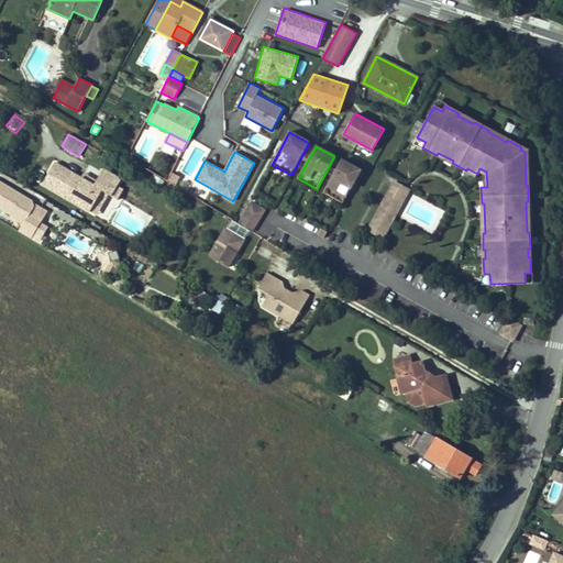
[(341,159),(323,192),(343,203),(355,181),(339,174),(345,162),(341,159)]
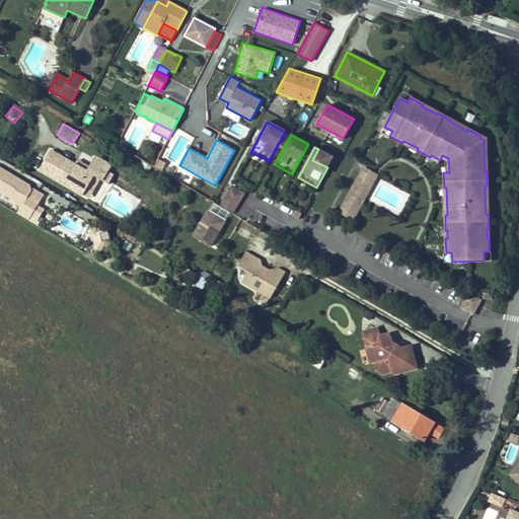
[(312,160),(327,167),(332,157),(318,149),(312,160)]
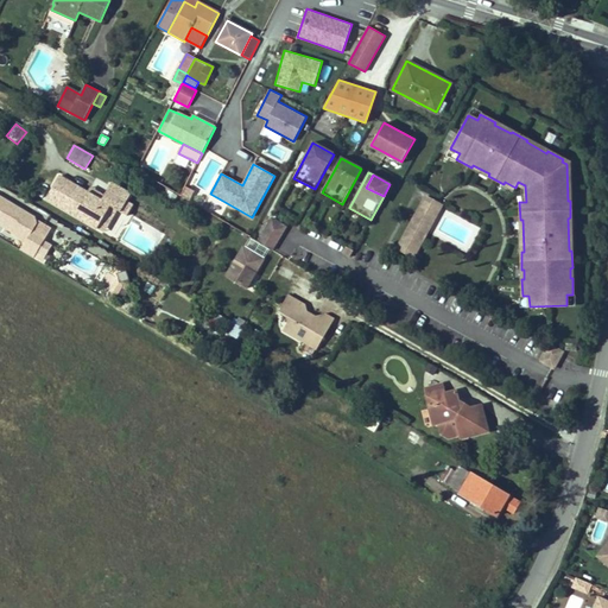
[(101,200),(88,191),(87,192),(59,176),(46,198),(97,229),(111,207),(116,210),(120,213),(126,202),(131,195),(112,183),(103,196),(101,200)]
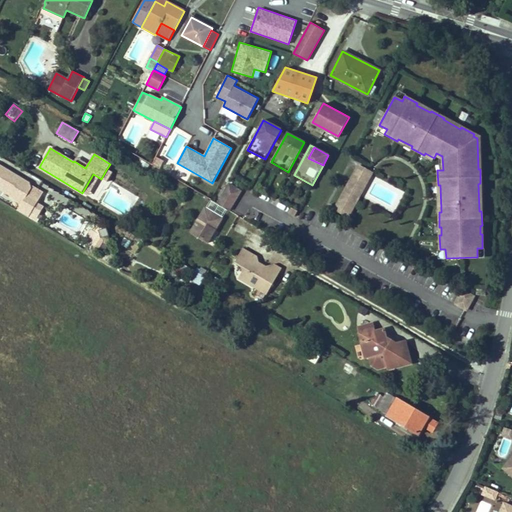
[(442,156),(436,153),(434,158),(437,160),(437,170),(443,170),(442,156)]
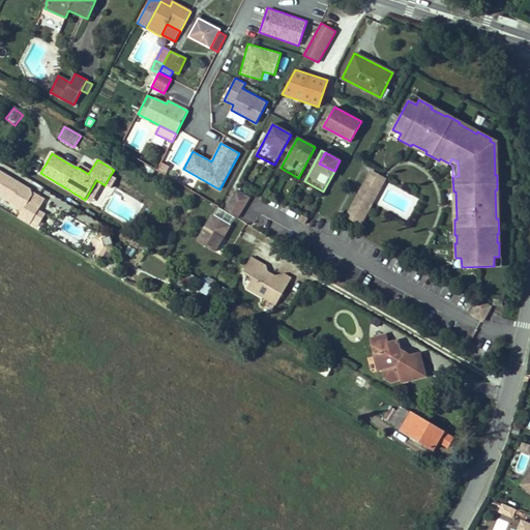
[(158,171),(166,175),(170,167),(162,163),(158,171)]
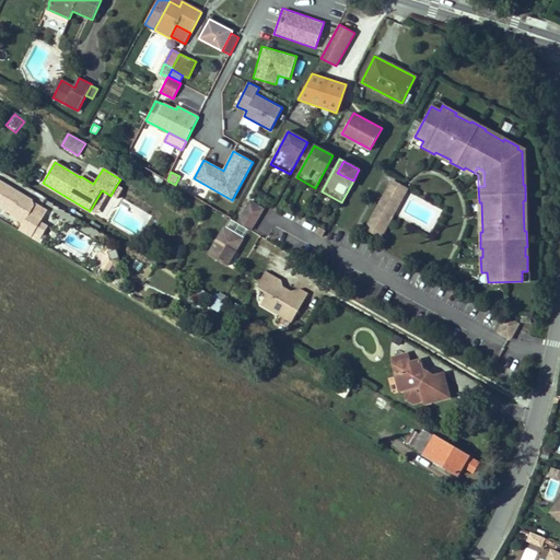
[(95,181),(83,173),(81,176),(93,184),(95,181)]
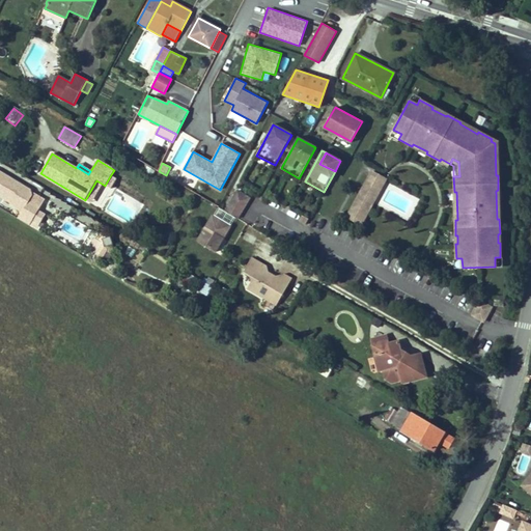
[(386,178),(371,170),(369,174),(385,182),(386,178)]
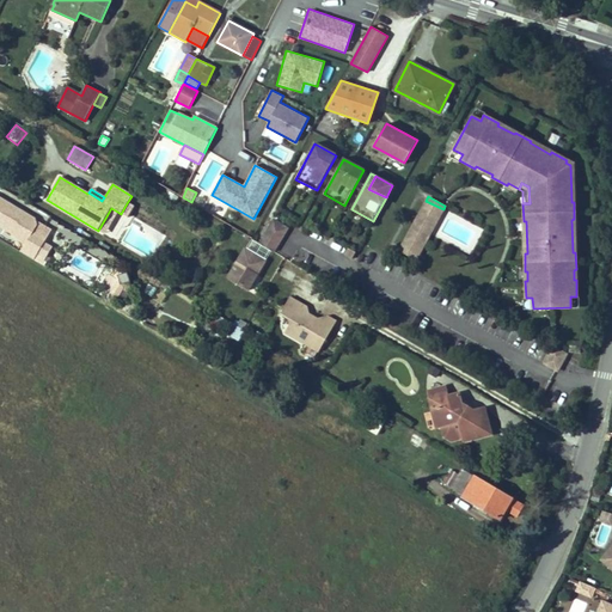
[(36,220),(0,200),(0,225),(12,232),(11,234),(26,243),(20,252),(34,259),(38,252),(46,256),(51,246),(43,243),(46,238),(30,230),(36,220)]
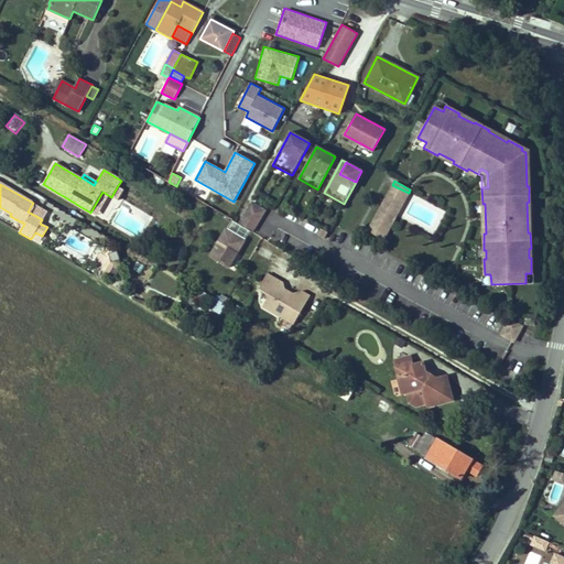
[(409,193),(392,185),(369,228),(386,236),(397,214),(409,193)]
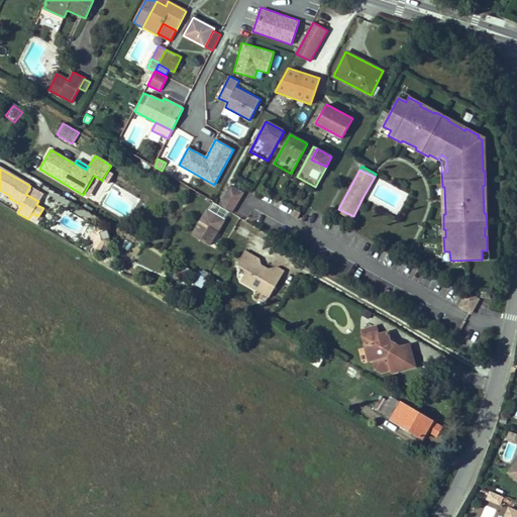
[(102,181),(108,184),(113,175),(107,172),(102,181)]
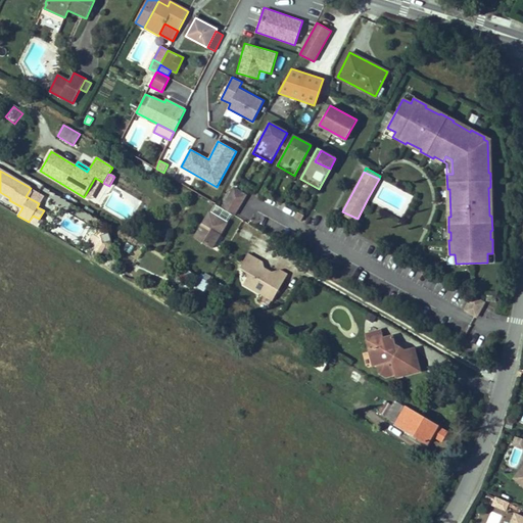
[(89,199),(100,181),(95,178),(84,197),(89,199)]
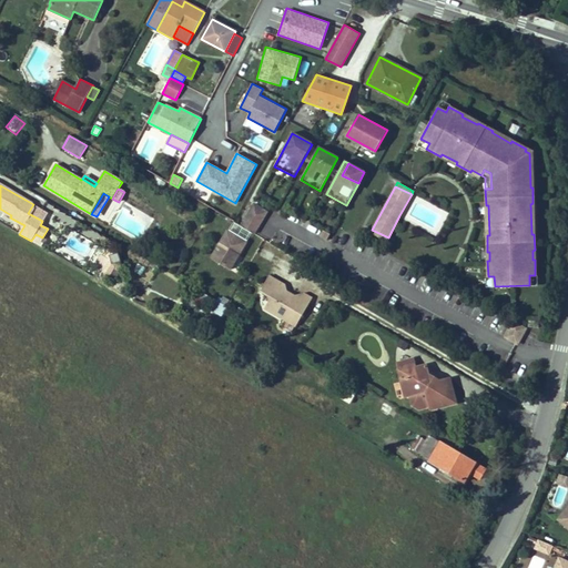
[(266,213),(254,205),(241,226),(254,234),(266,213)]
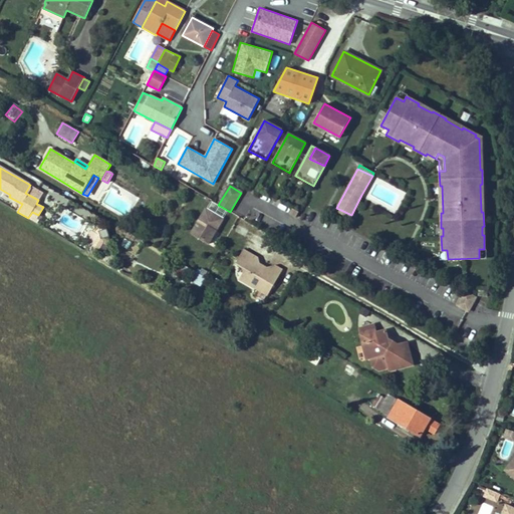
[(351,215),(336,208),(335,211),(349,219),(351,215)]
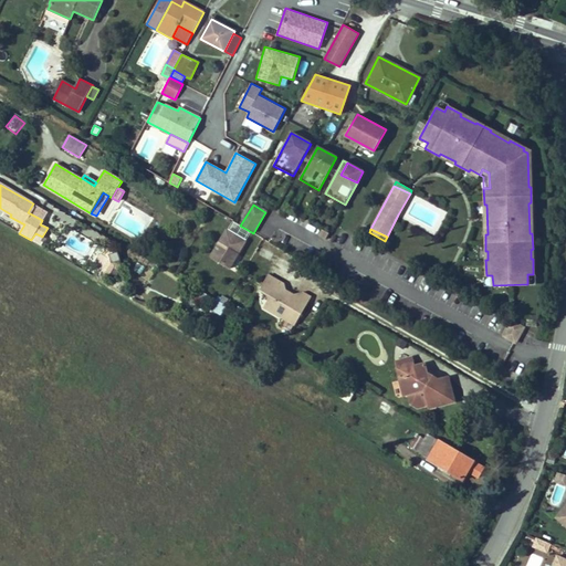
[(230,269),(245,241),(227,230),(210,258),(230,269)]
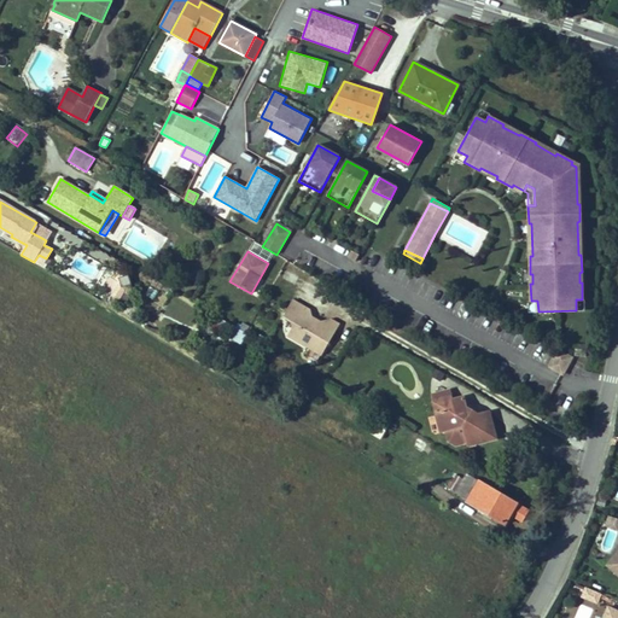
[(360,255),(353,251),(349,257),(356,261),(360,255)]
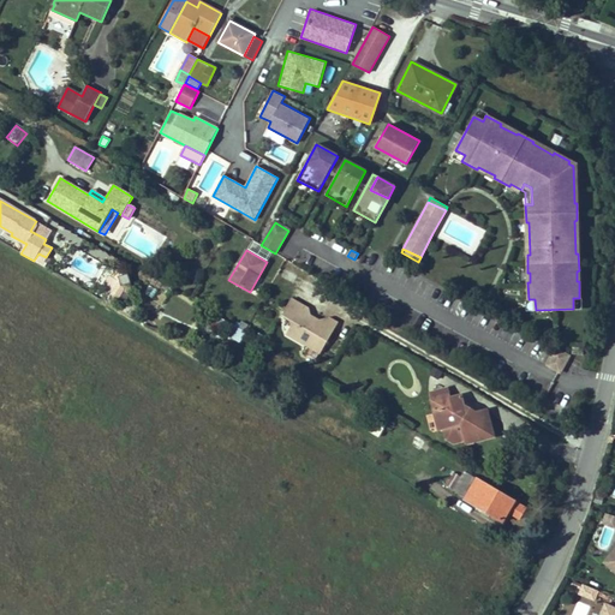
[(286,269),(281,276),(290,281),(294,274),(286,269)]
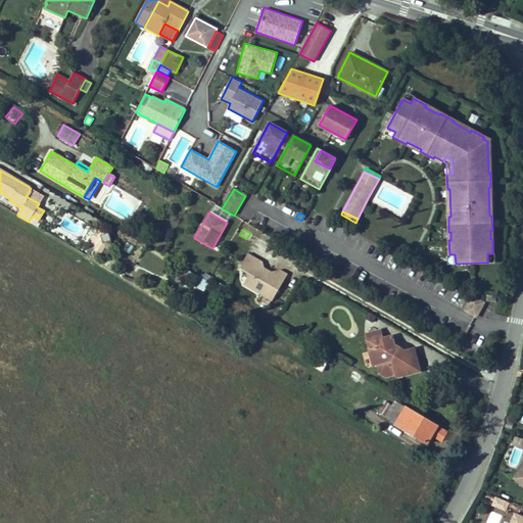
[(108,233),(100,236),(102,239),(92,235),(87,243),(96,248),(94,250),(101,254),(105,248),(106,249),(110,243),(107,242),(111,241),(108,233)]
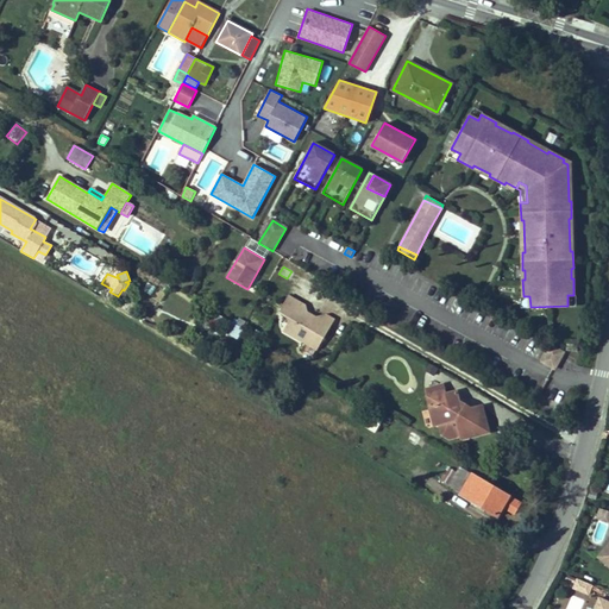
[(289,296),(280,313),(287,318),(289,324),(284,332),(316,351),(331,326),(316,318),(307,313),(306,306),(289,296)]
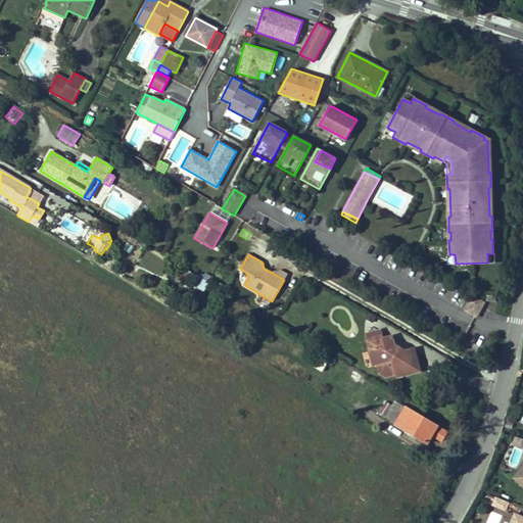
[(272,273),(278,271),(263,263),(264,269),(272,273)]
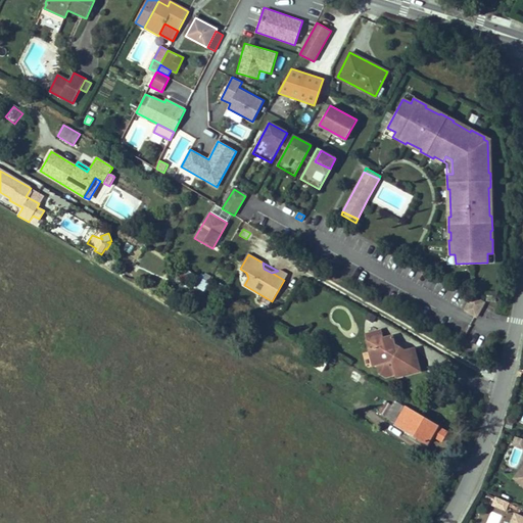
[(278,271),(272,273),(284,280),(287,275),(280,271),(278,271)]
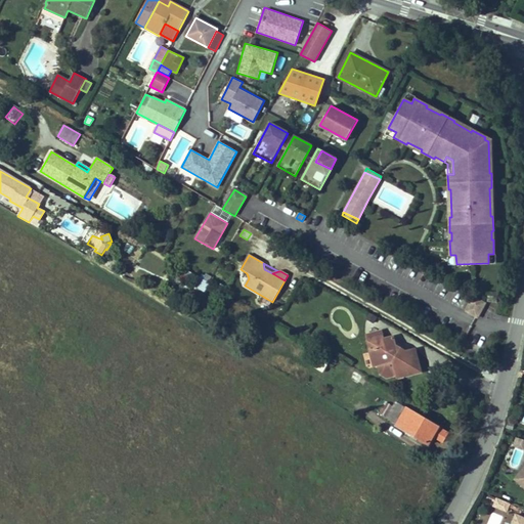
[(200,277),(194,287),(205,293),(210,284),(200,277)]
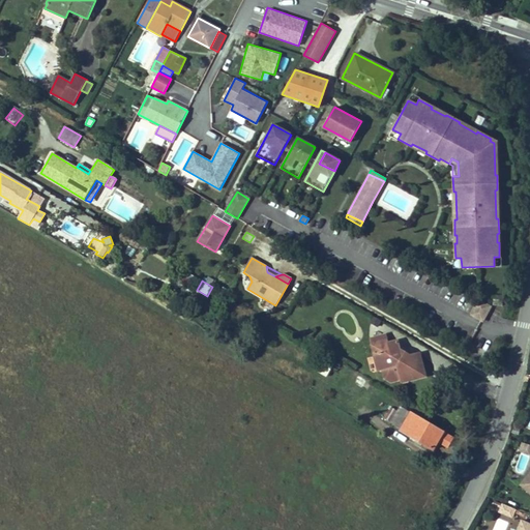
[(492,306),(479,300),(471,315),(483,322),(492,306)]
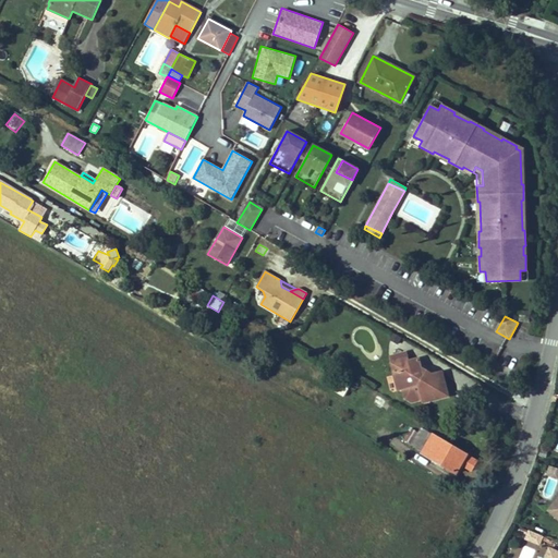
[(405,351),(390,355),(391,362),(390,363),(398,391),(402,390),(404,399),(411,403),(422,401),(423,403),(448,397),(441,372),(432,375),(421,368),(419,358),(408,360),(405,351)]
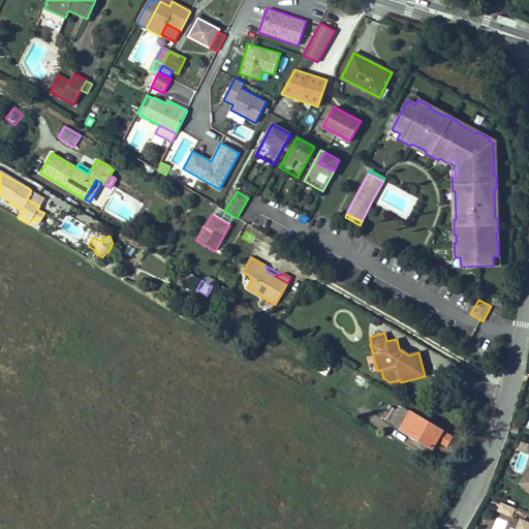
[(358,375),(353,383),(362,387),(366,379),(358,375)]
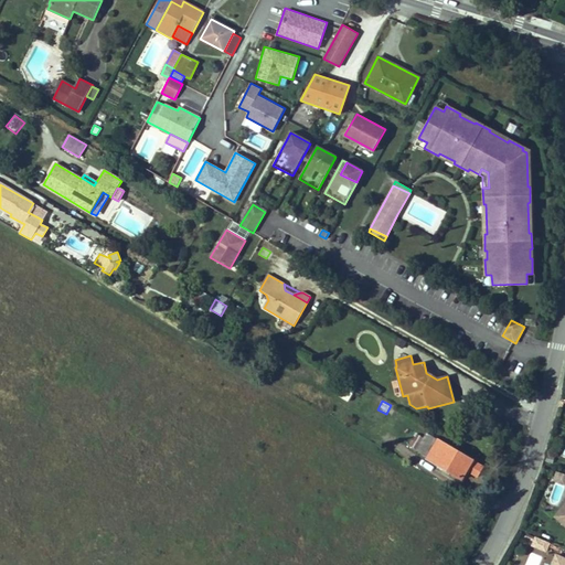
[(411,447),(427,457),(426,459),(461,481),(467,471),(476,477),(482,465),(427,433),(424,438),(417,435),(411,447)]
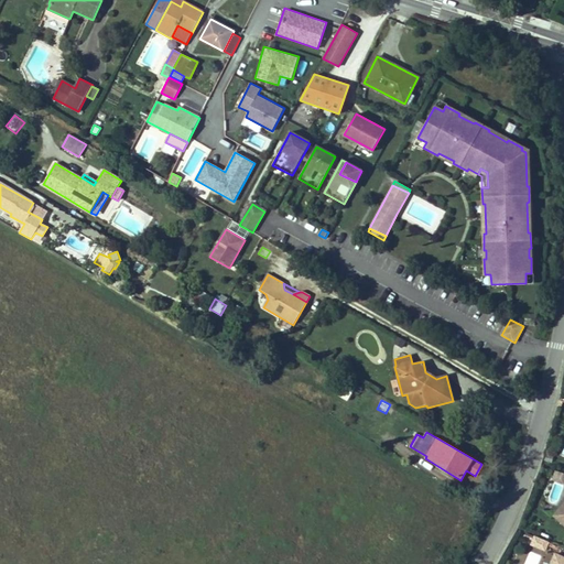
[(563,474),(556,472),(553,479),(563,483),(563,474)]
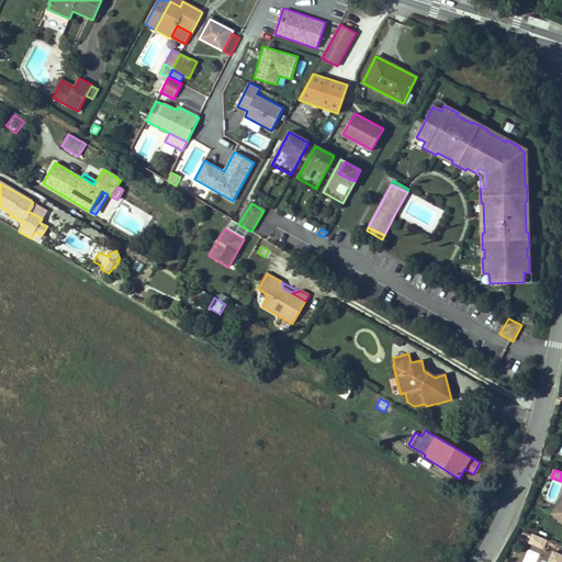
[(561,514),(555,508),(551,513),(561,521),(561,514)]
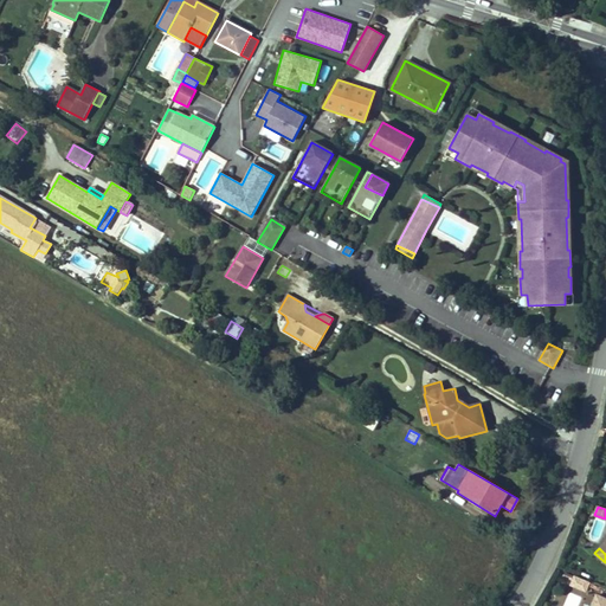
[(574,577),(569,586),(586,593),(591,584),(574,577)]
